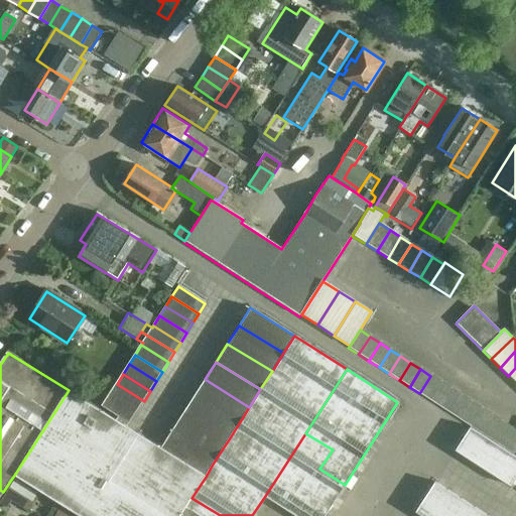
[(419,393),(429,400),(429,399),(441,382),(430,376),(420,392),(419,393)]
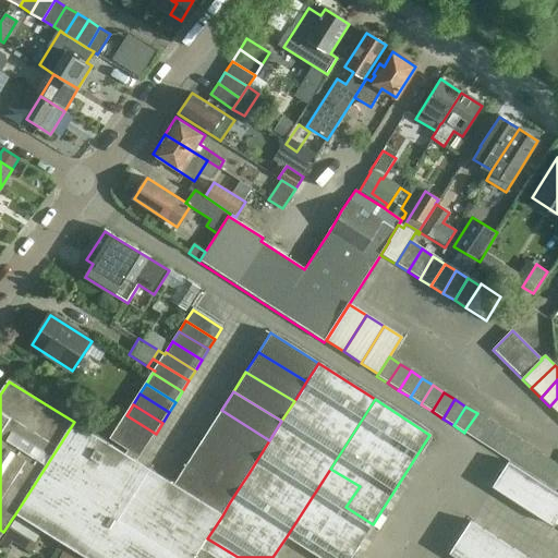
[(221,410),(210,427),(258,458),(269,440),(221,410)]
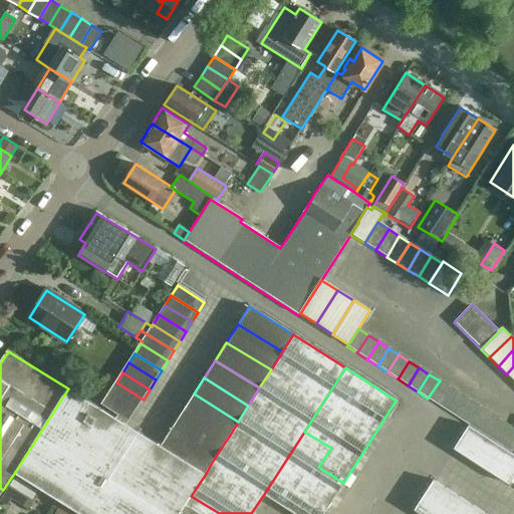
[(428,399),(438,405),(450,388),(440,380),(428,398),(428,399)]
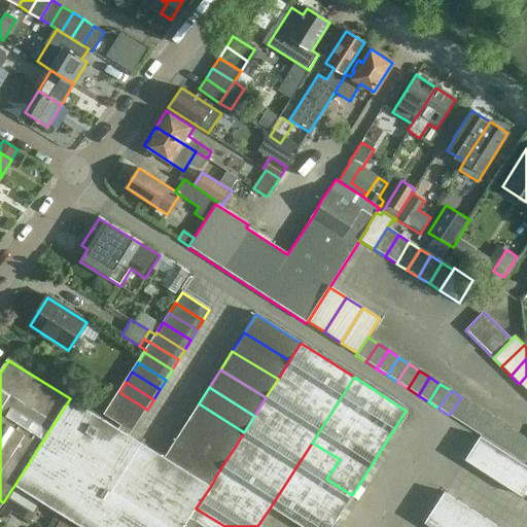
[(112,401),(141,419),(147,410),(119,392),(112,401)]
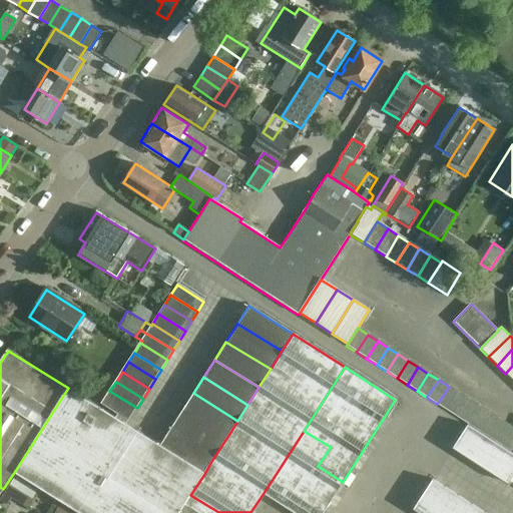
[(437,404),(447,411),(447,410),(459,393),(449,387),(437,404)]
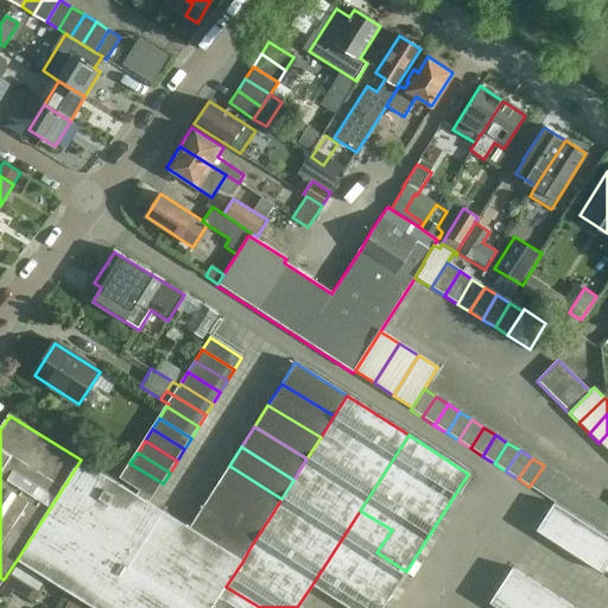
[(18,558),(96,607),(97,607),(160,510),(81,460),(18,558)]
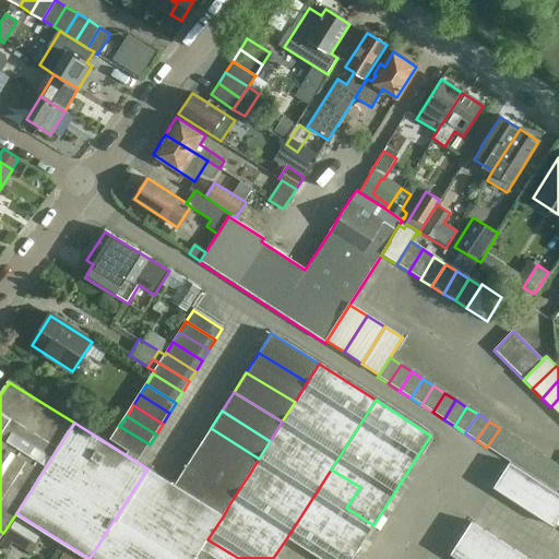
[(113,437),(142,455),(150,444),(119,426),(113,437)]
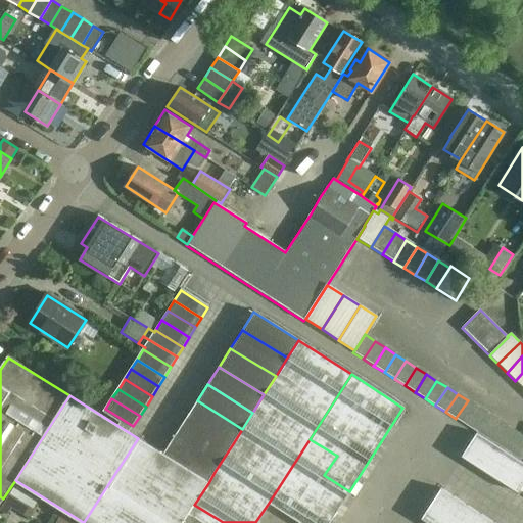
[(197,400),(187,417),(232,445),(242,429),(197,400)]
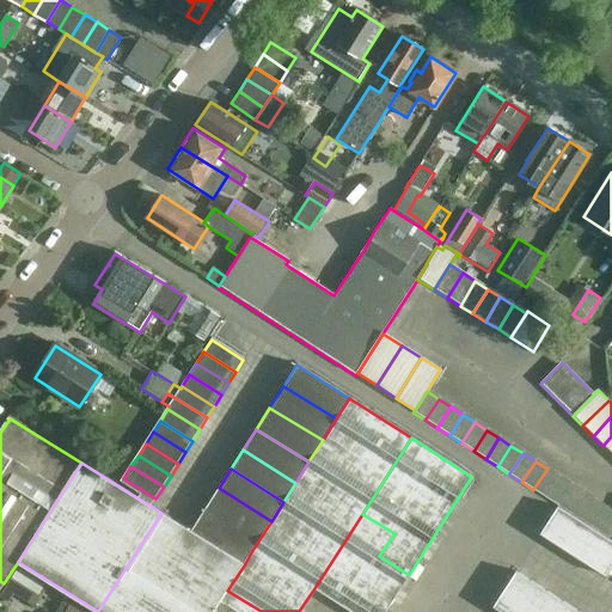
[(533,490),(545,497),(560,477),(548,469),(533,489),(533,490)]
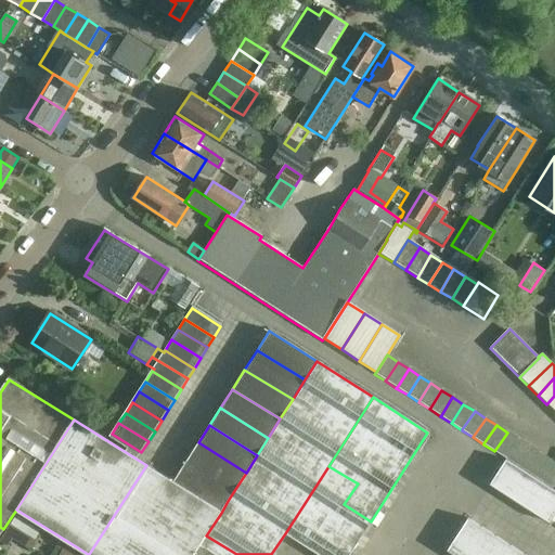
[(494,451),(505,459),(518,439),(507,433),(494,451)]
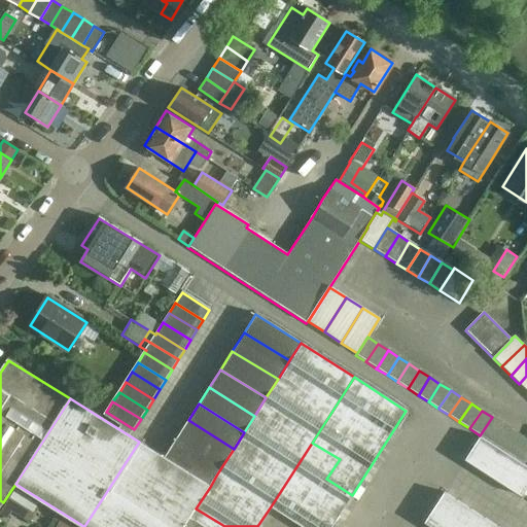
[(104,416),(132,433),(134,429),(106,412),(104,416)]
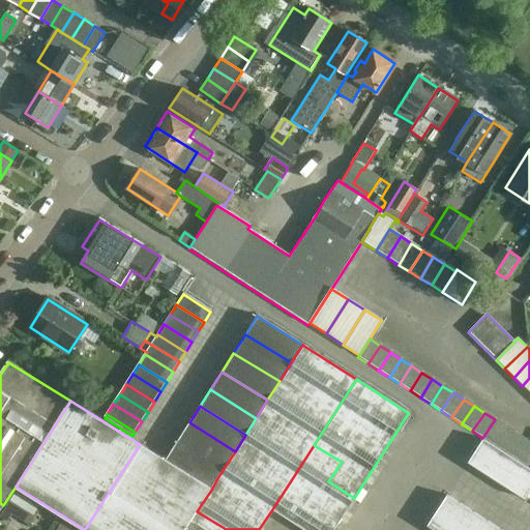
[(482,438),(483,438),(493,444),(505,427),(495,419),(482,438)]
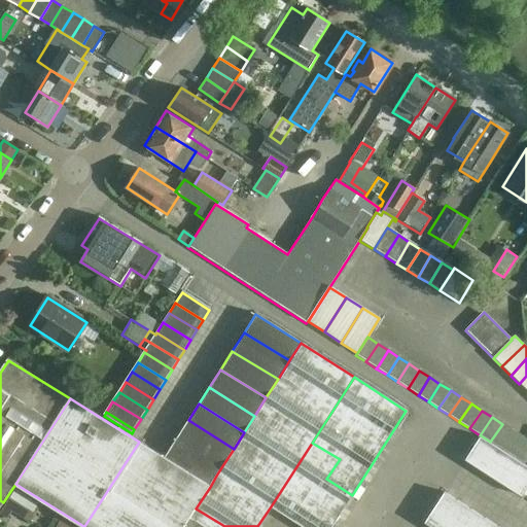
[(188,420),(178,436),(223,464),(234,449),(188,420)]
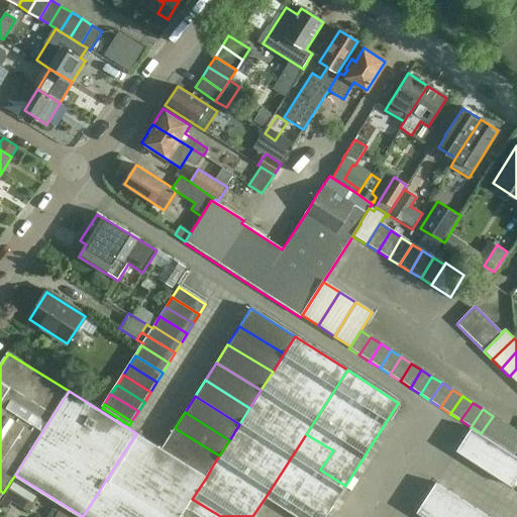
[(481,433),(491,440),(503,422),(493,416),(481,433)]
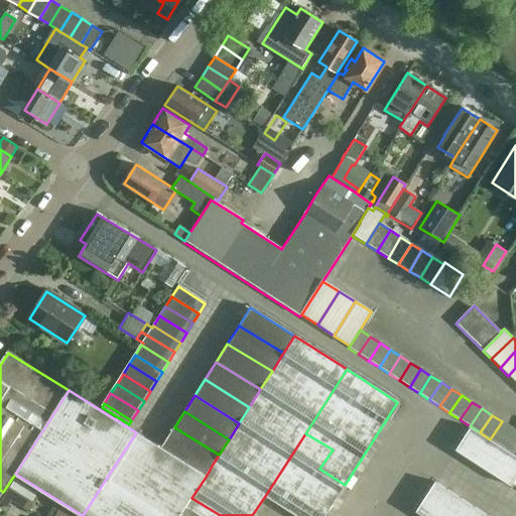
[(490,439),(500,445),(512,428),(502,421),(490,439)]
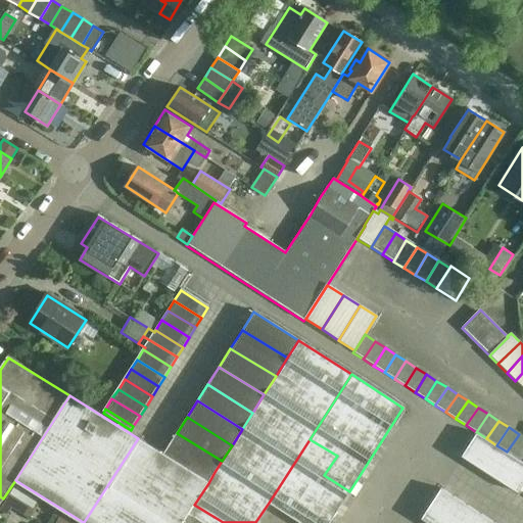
[(520,490),(522,484),(522,461),(521,460),(521,461),(517,459),(507,452),(496,445),(486,438),(477,432),(462,457),(518,493),(520,490)]
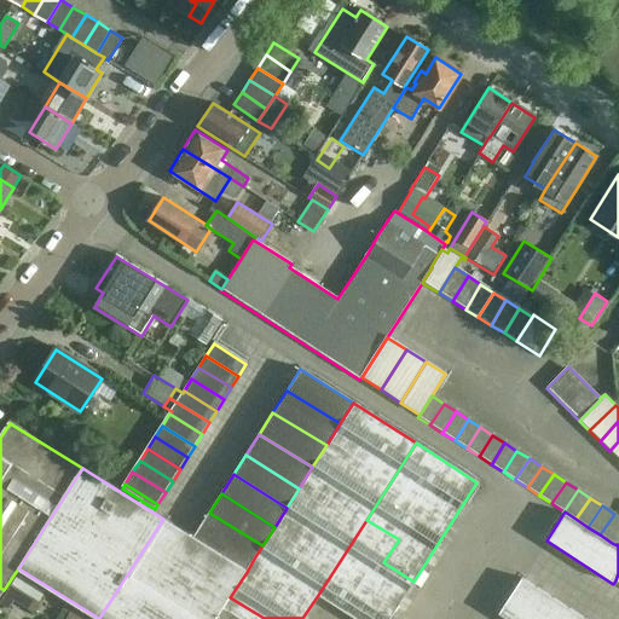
[(194,538),(247,572),(254,559),(262,545),(209,513),(194,538)]
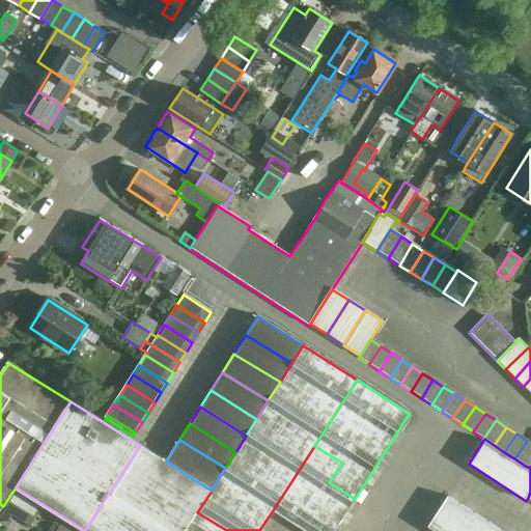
[(525,466),(530,456),(530,443),(527,441),(514,458),(525,466)]
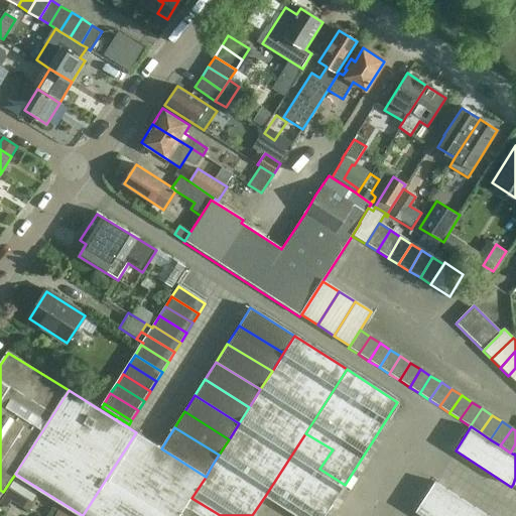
[(83,515),(179,515),(191,498),(206,477),(161,448),(136,432),(83,515)]
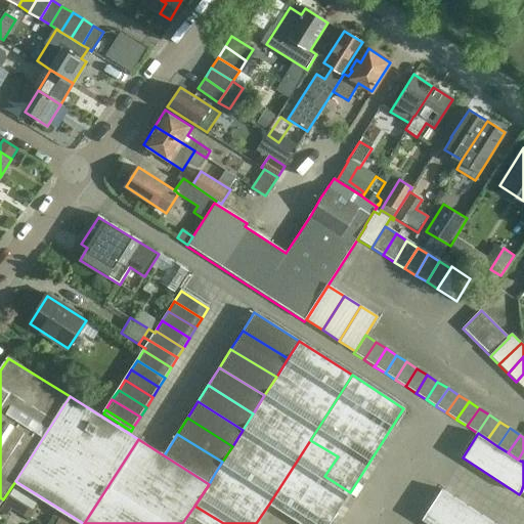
[(310,440),(269,504),(301,523),(329,523),(350,492),(324,476),(338,456),(310,440)]
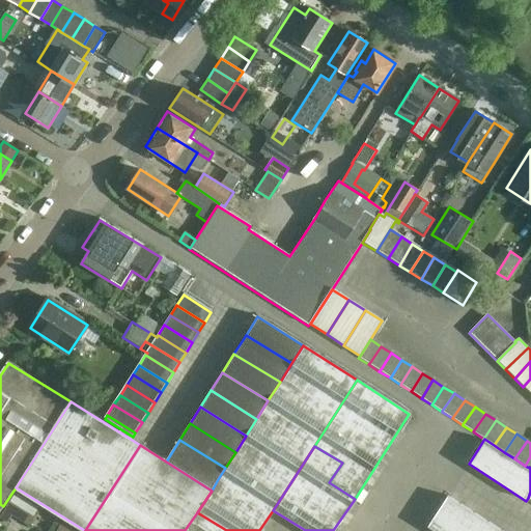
[(16,493),(5,510),(27,524),(38,507),(16,493)]
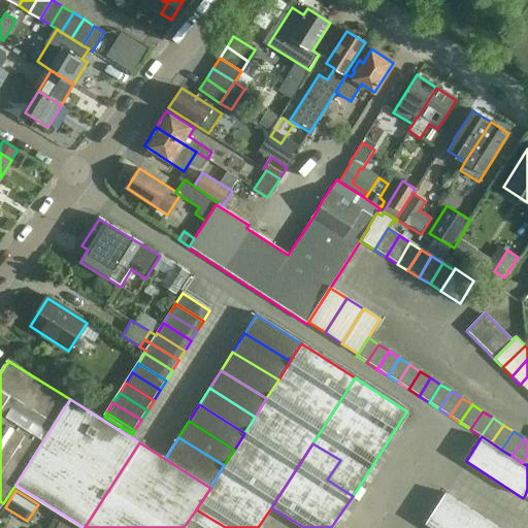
[(444,493),(425,524),(431,527),(441,527),(459,502),(444,493)]
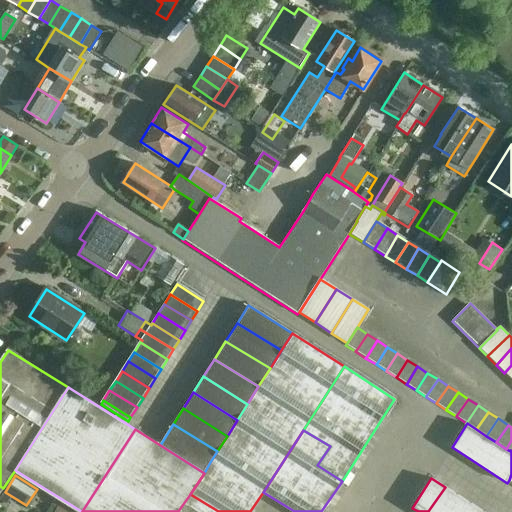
[(428,511),(447,511),(459,496),(445,487),(428,511)]
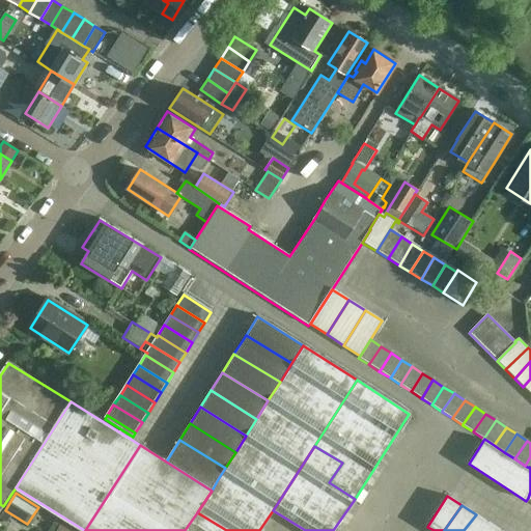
[(226,530),(197,512),(185,530),(226,530)]
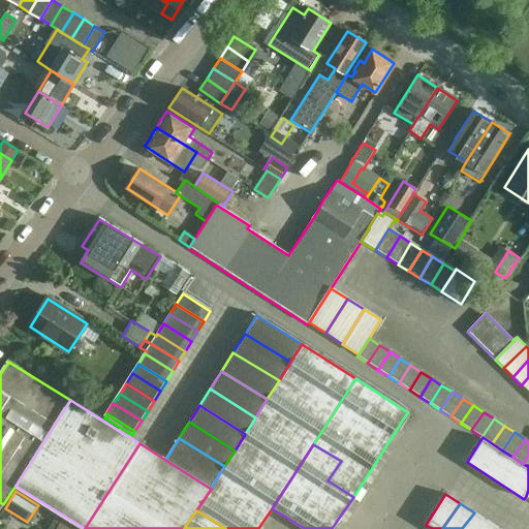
[(483,528),(488,522),(474,512),(462,528),(483,528)]
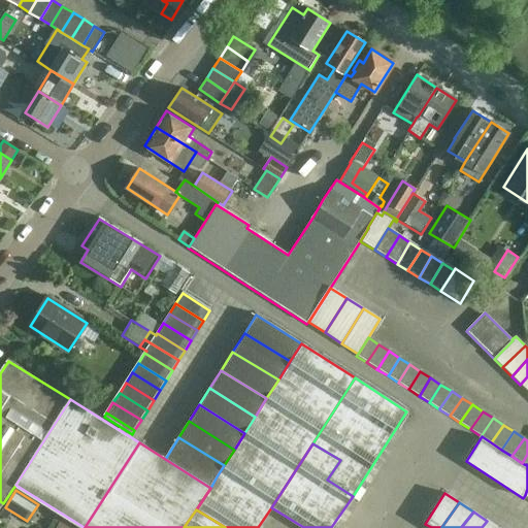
[(62,519),(57,527),(73,527),(74,526),(62,519)]
